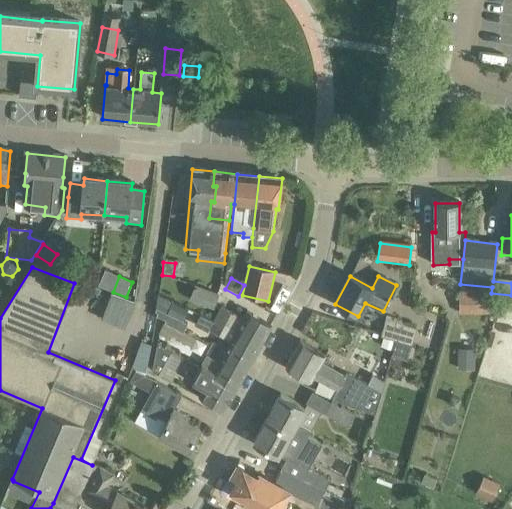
[(214,310),(219,295),(195,286),(189,301),(214,310)]
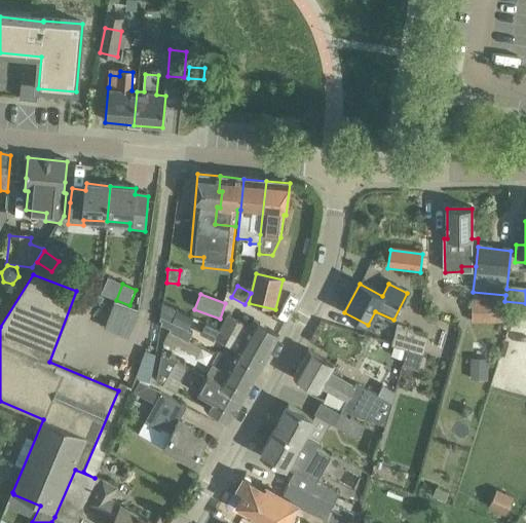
[(503,305),(503,300),(472,300),(473,325),(504,324),(503,321),(511,320),(516,305),(503,305)]
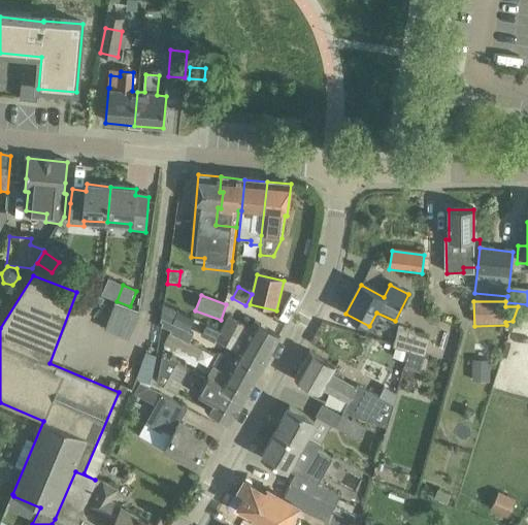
[(105,332),(129,341),(139,315),(116,305),(105,332)]
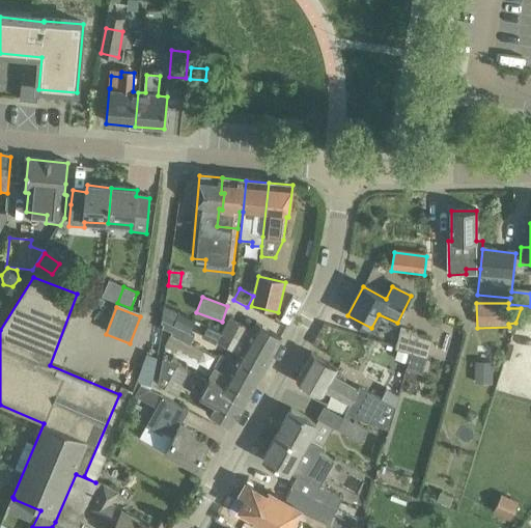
[(161,323),(173,329),(187,336),(194,323),(179,315),(164,308),(161,323)]
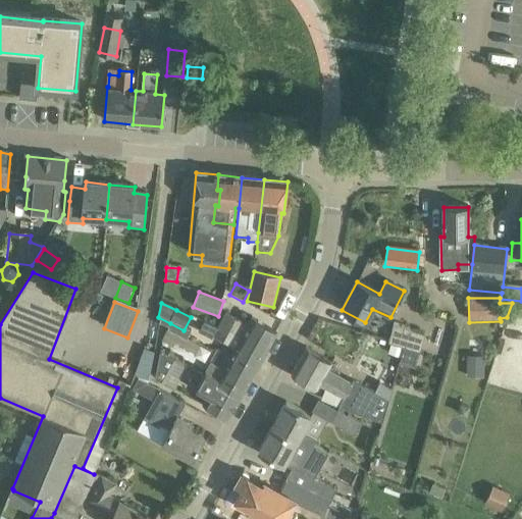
[(225,314),(218,328),(226,333),(229,330),(242,338),(241,339),(265,354),(277,333),(251,318),(247,325),(225,314)]
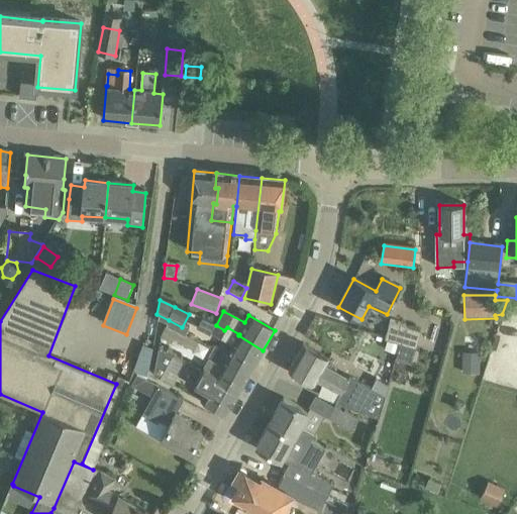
[(212,334),(211,333),(216,325),(202,319),(197,330),(211,336),(212,334)]
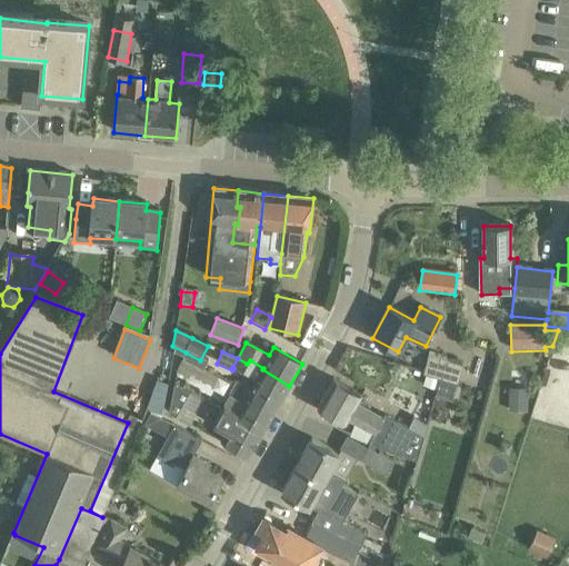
[(441,380),(447,361),(447,359),(430,355),(425,375),(427,376),(441,380)]
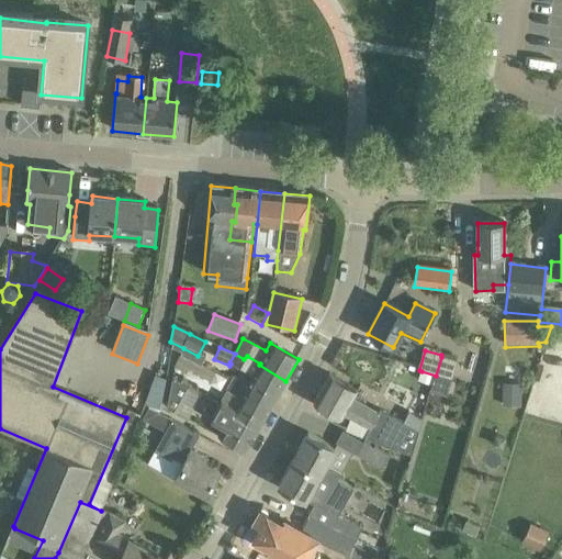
[(239,368),(244,359),(235,354),(229,362),(231,364),(239,368)]
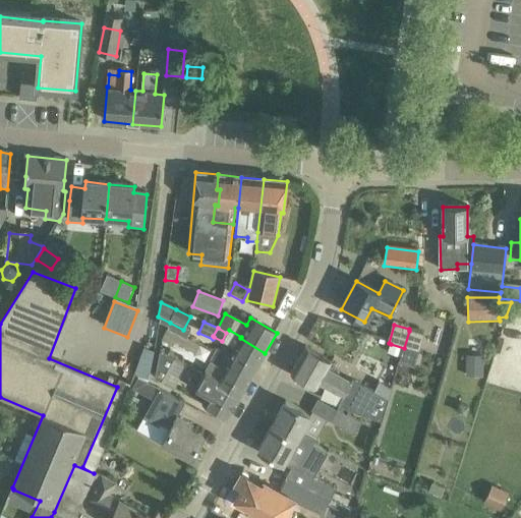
[(186,338),(185,339),(168,330),(162,342),(174,348),(176,344),(195,354),(199,345),(186,338)]
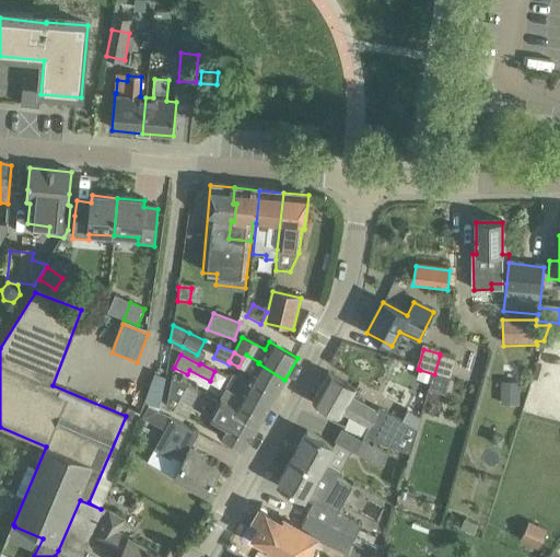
[(246,355),(243,358),(238,367),(252,374),(246,385),(243,390),(270,405),(284,380),(258,363),(259,362),(246,355)]
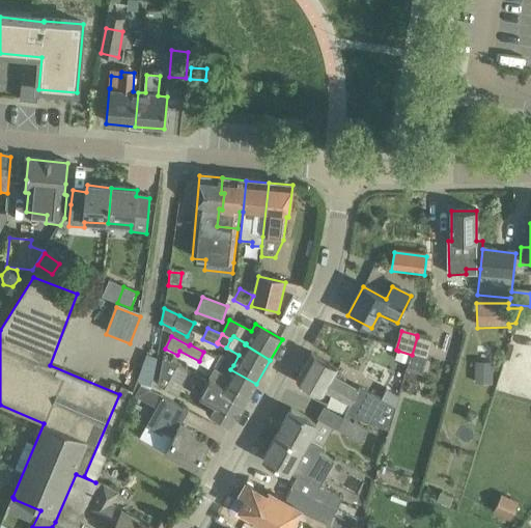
[(432,341),(417,337),(412,355),(409,365),(407,372),(423,377),(432,341)]
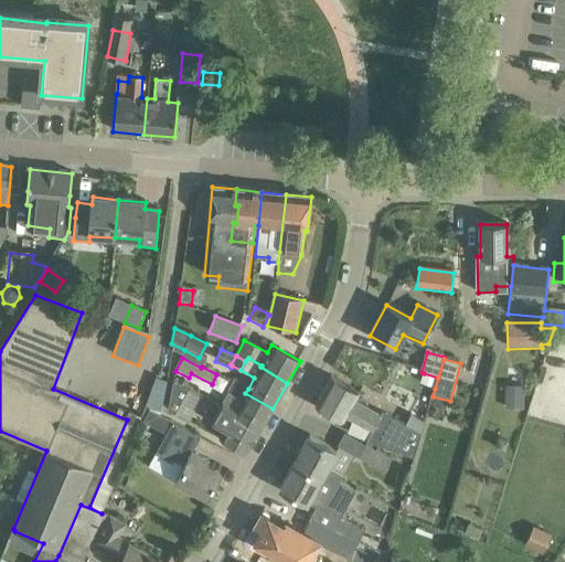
[(418,367),(407,363),(404,373),(415,377),(418,367)]
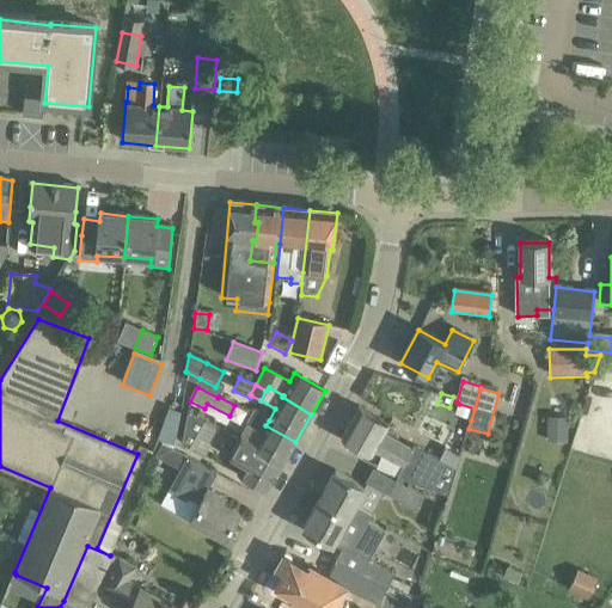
[(471,421),(475,409),(459,404),(456,416),(471,421)]
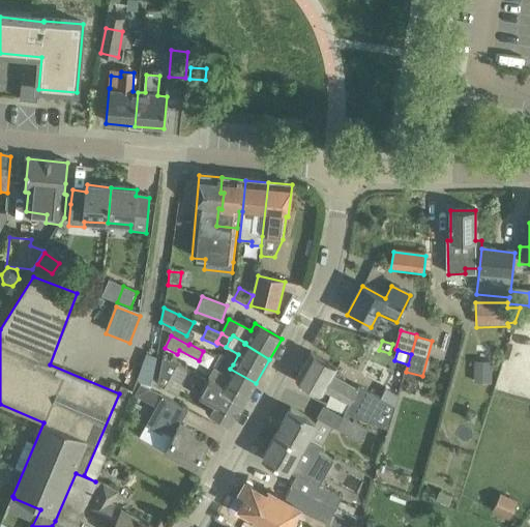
[(214,357),(203,351),(199,360),(197,364),(208,370),(214,357)]
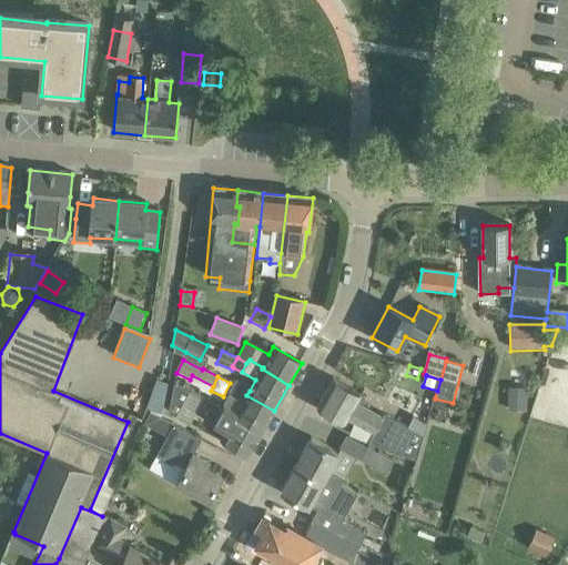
[(362,395),(334,380),(317,407),(346,423),(350,417),(376,432),(371,442),(417,458),(424,436),(385,416),(384,417),(357,403),(362,395)]
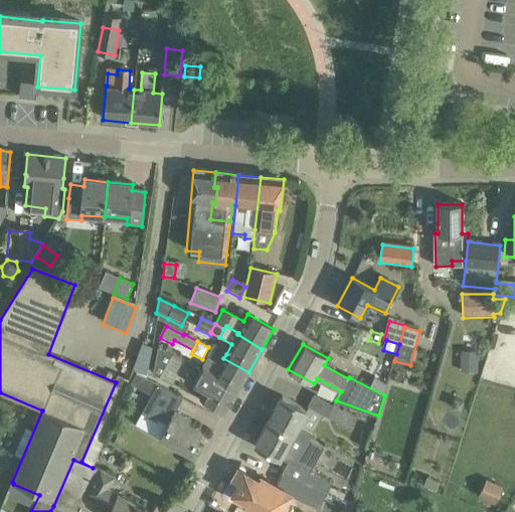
[(208,358),(202,367),(214,374),(211,379),(236,393),(248,372),(223,358),(226,354),(214,347),(208,358)]
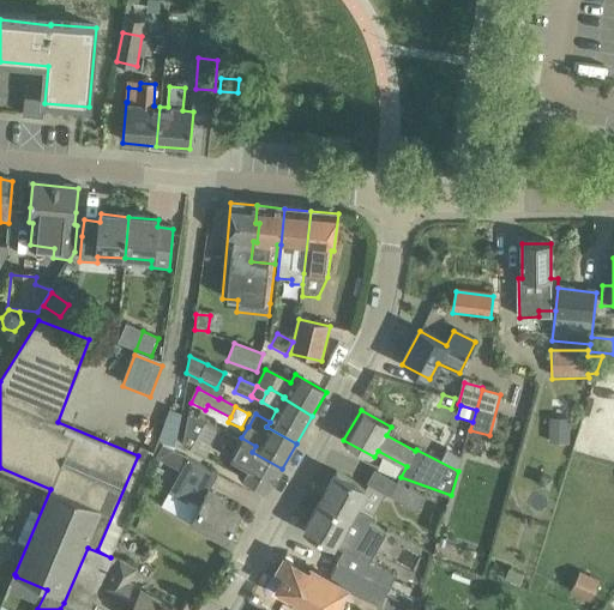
[(182,447),(191,451),(205,424),(188,415),(182,447)]
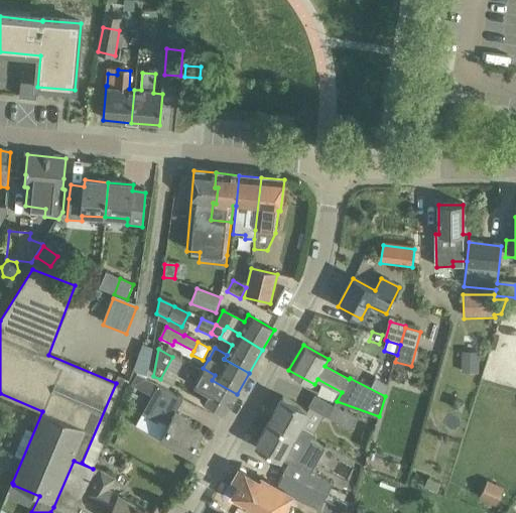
[(461,375),(478,374),(478,354),(461,354),(461,375)]
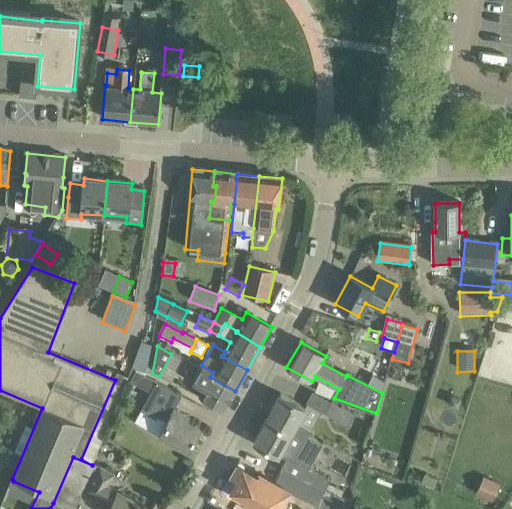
[(224,411),(235,391),(210,377),(213,372),(201,365),(194,378),(206,385),(199,397),(224,411)]
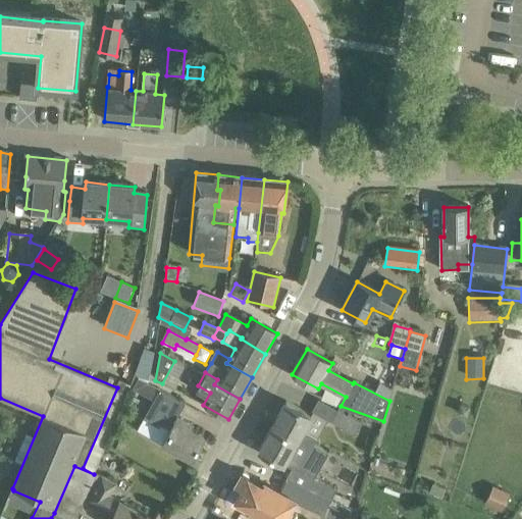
[(131,390),(153,402),(160,391),(138,377),(131,390)]
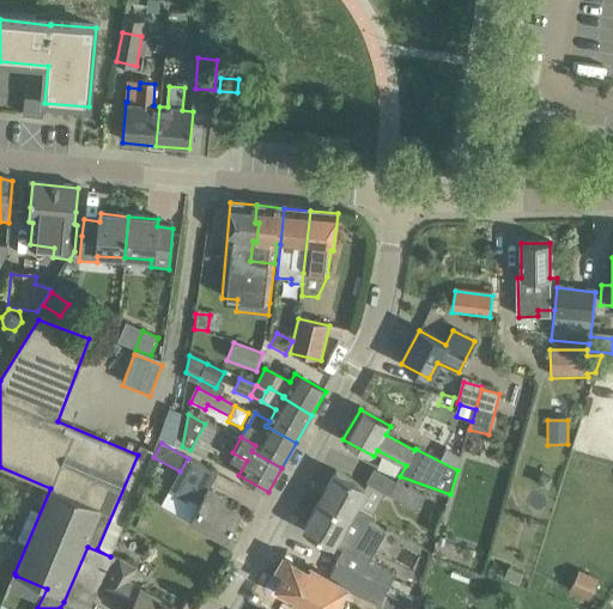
[(216,474),(188,458),(180,472),(169,493),(187,503),(188,499),(200,506),(190,522),(225,541),(240,513),(223,504),(225,499),(207,489),(216,474)]
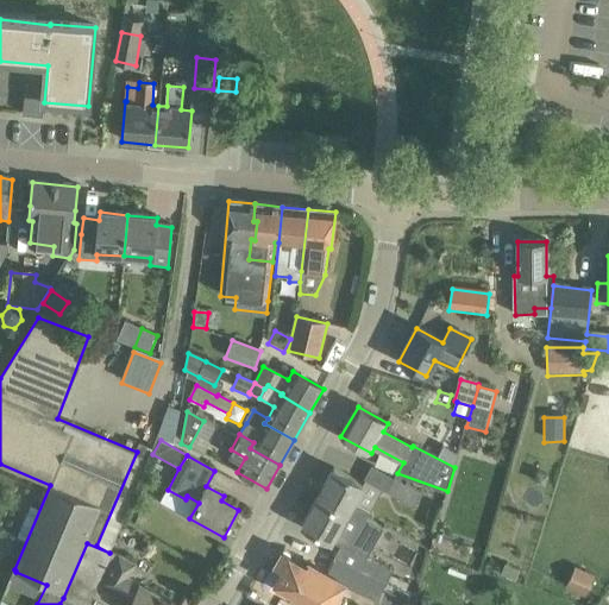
[(364,523),(382,529),(365,520),(370,511),(355,503),(363,486),(334,470),(318,498),(364,523)]
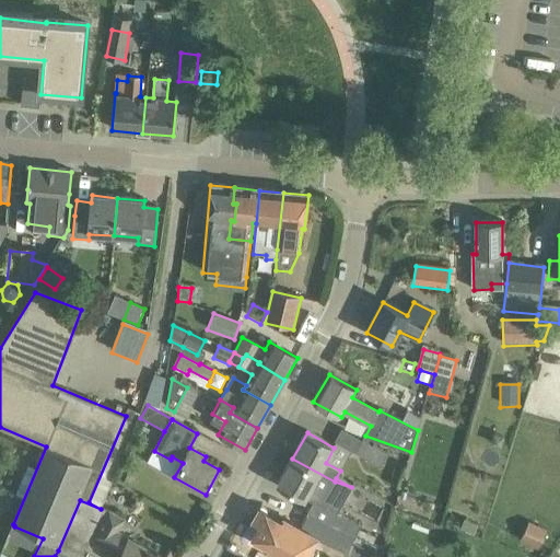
[(387,455),(363,441),(357,453),(381,467),(387,455)]
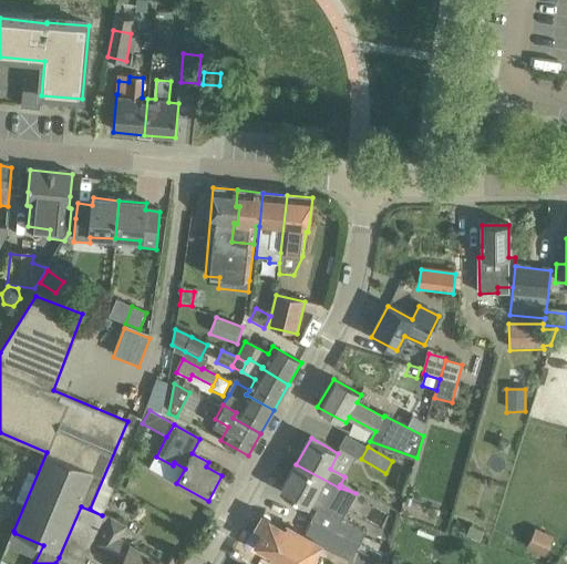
[(357,493),(356,493),(339,488),(296,464),(281,490),(318,511),(311,522),(332,534),(360,545),(380,553),(378,552),(381,546),(363,539),(366,533),(340,522),(357,493)]
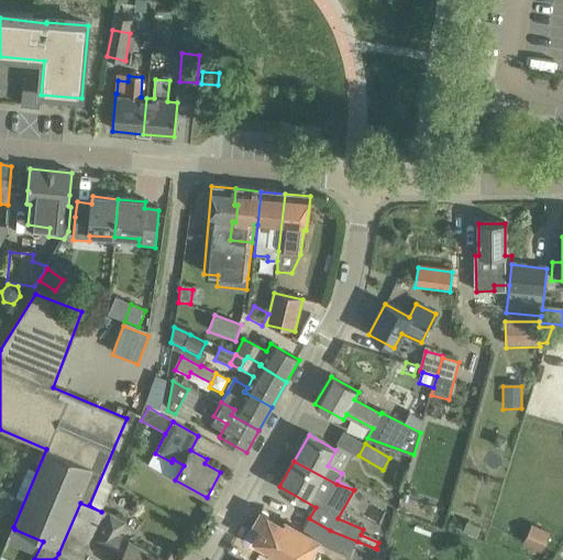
[(161,559),(119,536),(124,525),(101,512),(80,503),(58,553),(73,559),(81,559),(90,539),(120,556),(118,559),(161,559)]
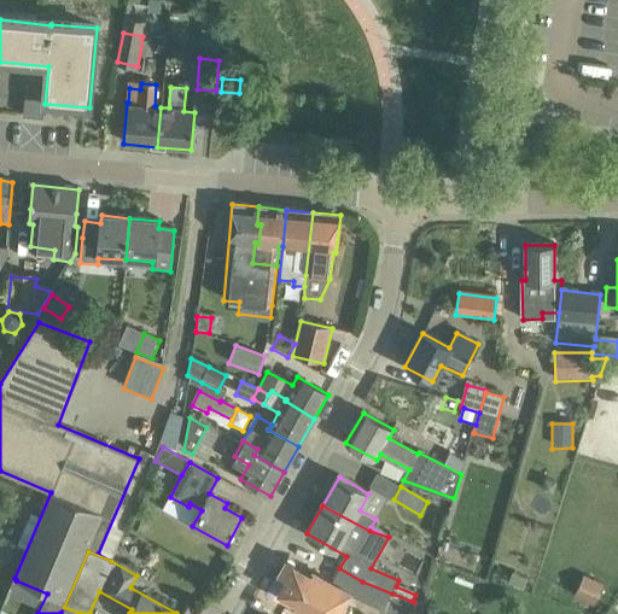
[(296,565),(286,560),(267,594),(277,598),(279,592),(297,602),(296,606),(309,613),(338,613),(350,592),(313,572),(310,576),(295,566),(296,565)]
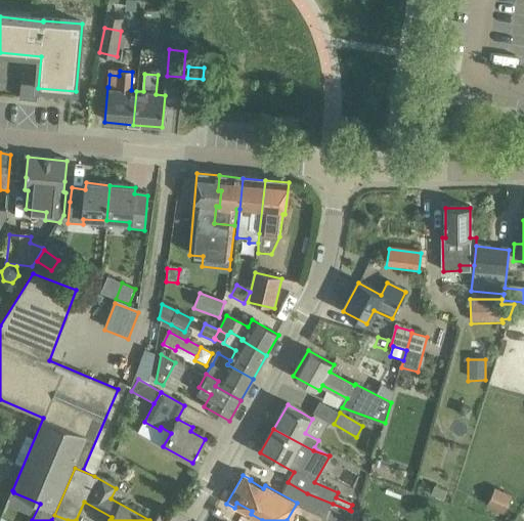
[(504,517),(513,497),(495,489),(483,516),(492,520),(495,520),(498,514),(504,517)]
